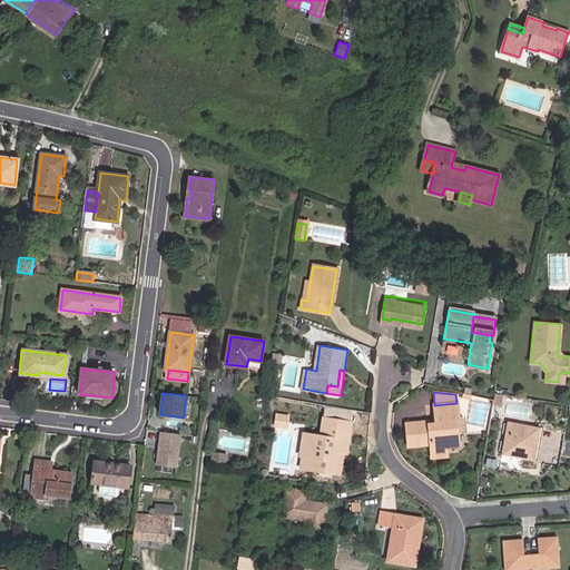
[(446,446),(458,445),(454,420),(459,419),(457,403),(434,405),(436,421),(436,424),(430,425),(429,422),(406,424),(409,446),(431,444),(432,458),(448,455),(446,446)]
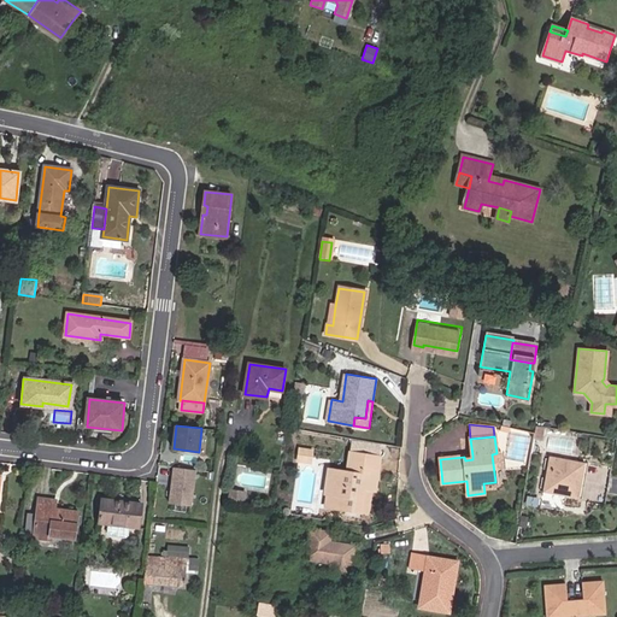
[(350,470),(331,468),(327,491),(340,493),(338,506),(360,510),(365,487),(372,488),(375,475),(378,476),(382,456),(353,451),(350,470)]
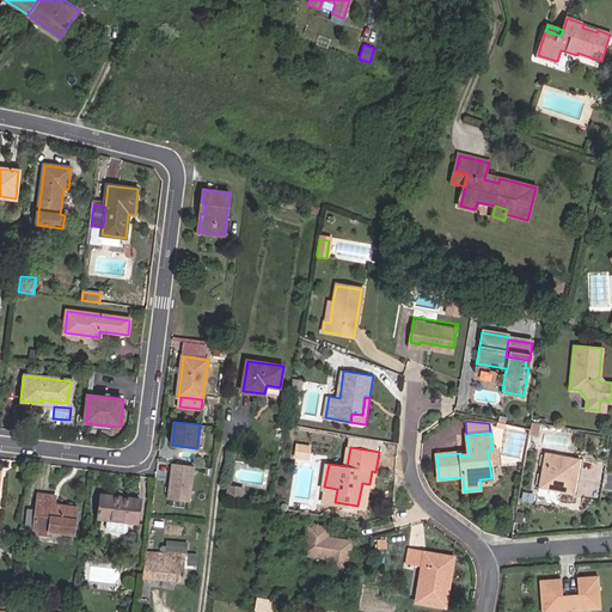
[(546,453),(540,489),(573,494),(579,458),(546,453)]
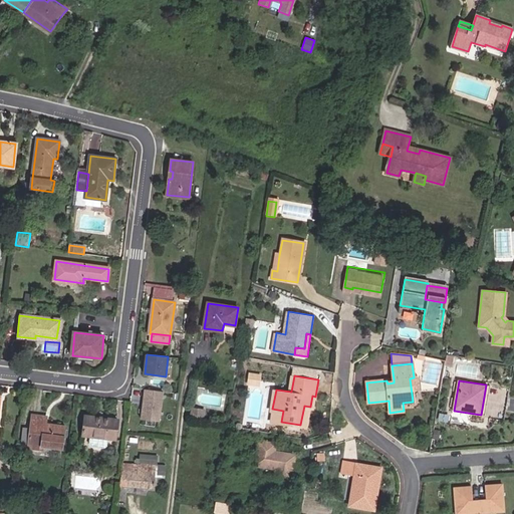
[(161,421),(164,392),(146,390),(143,419),(161,421)]
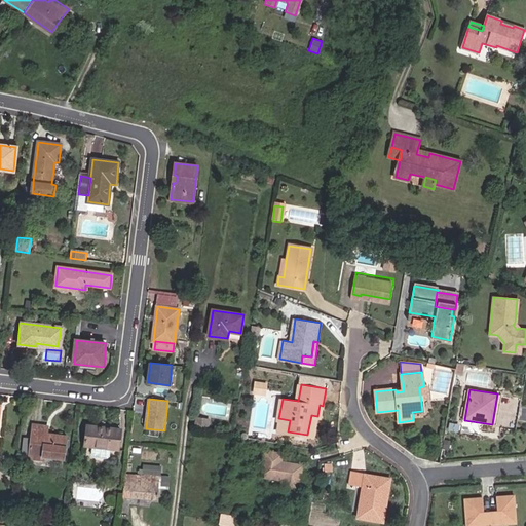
[(314,436),(317,416),(311,415),(307,435),(314,436)]
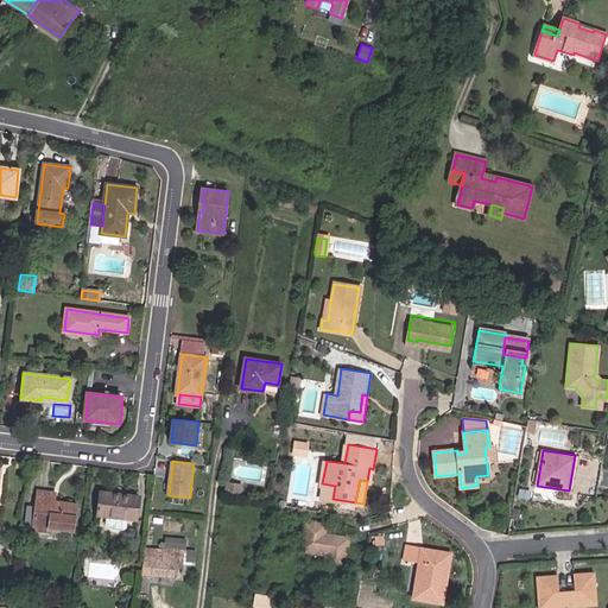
[(322,483),(321,496),(333,499),(335,486),(322,483)]
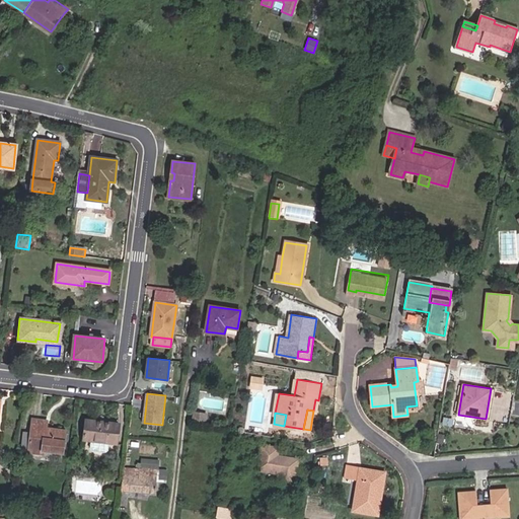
[(47,421),(33,420),(31,433),(29,448),(28,452),(43,453),(43,450),(62,452),(65,431),(46,428),(47,421)]
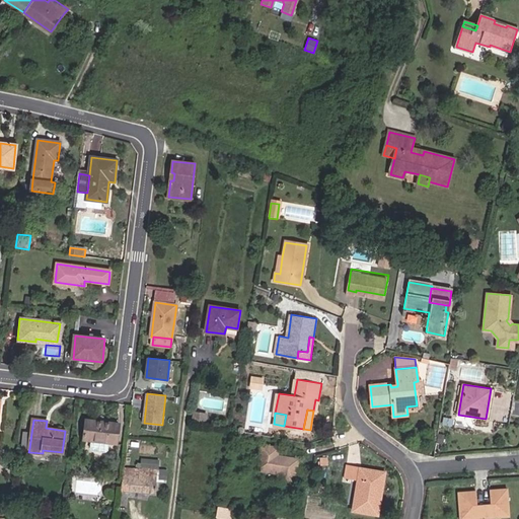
[(117,443),(119,424),(86,420),(84,440),(117,443)]
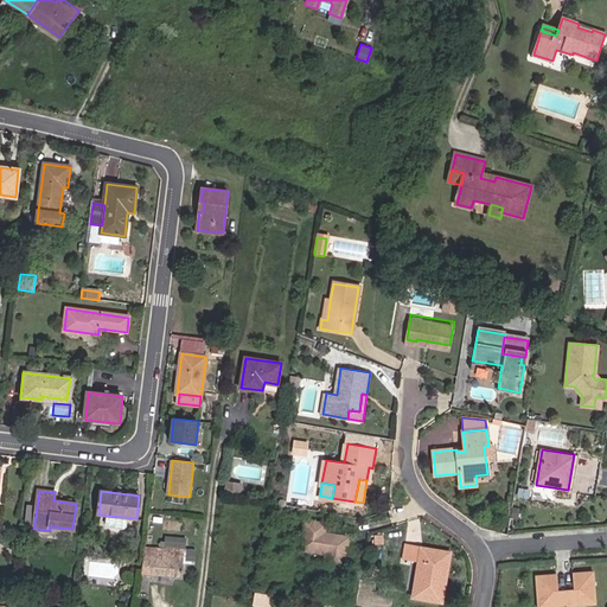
[(26,523),(34,524),(37,506),(29,505),(26,523)]
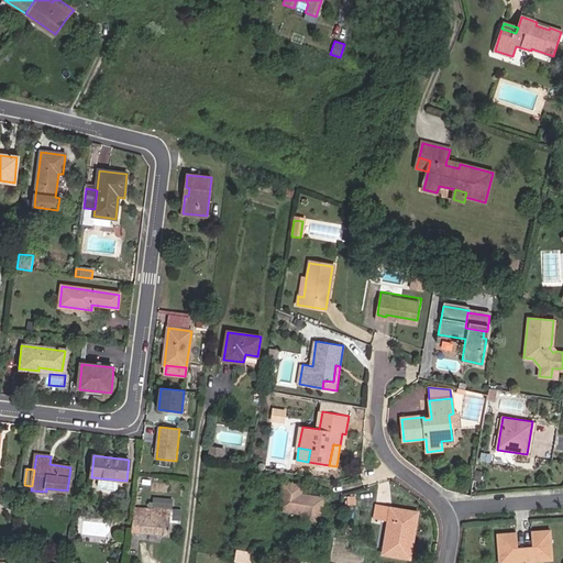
[(302,496),(304,488),(285,485),(280,511),(304,516),(302,525),(320,528),(326,500),(302,496)]
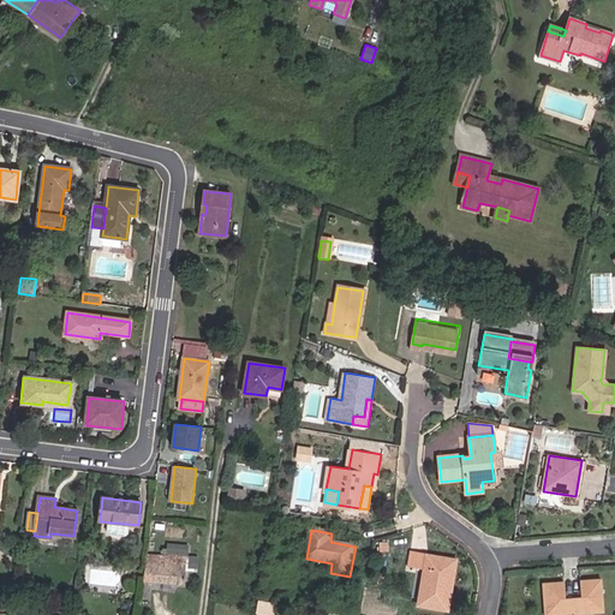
[(169,557),(148,556),(144,580),(184,584),(186,548),(171,547),(169,557)]
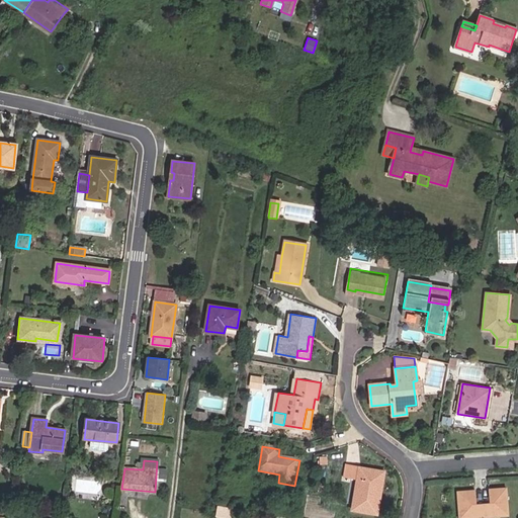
[(379,480),(373,479),(374,468),(361,466),(347,463),(344,478),(358,481),(354,509),(378,513),(381,496),(377,496),(379,480)]
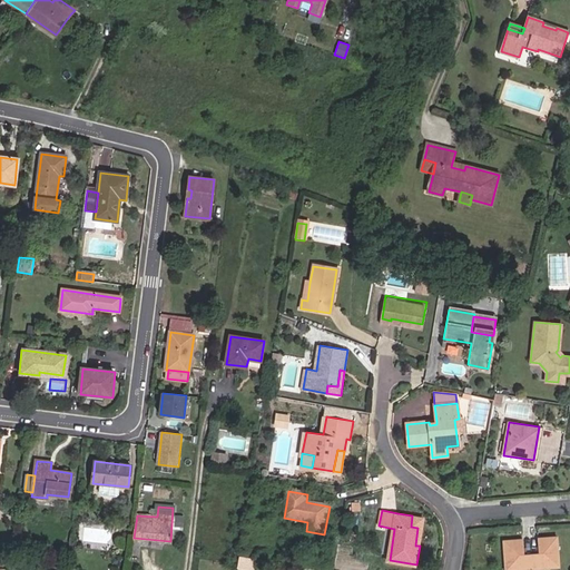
[(420,546),(424,518),(412,516),(411,527),(418,528),(415,546),(420,546)]
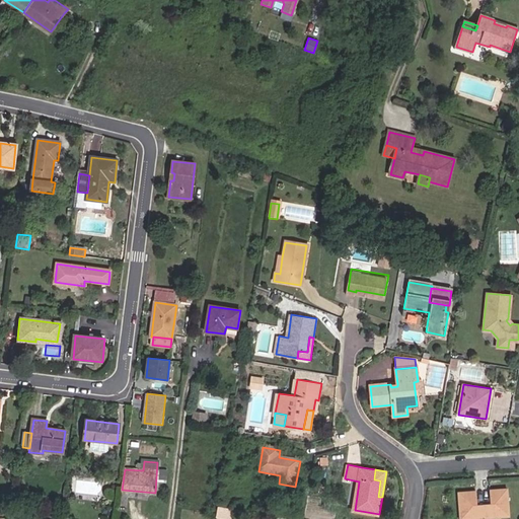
[(478,504),(477,491),(459,492),(460,518),(464,518),(511,516),(509,488),(491,490),(492,503),(478,504)]
